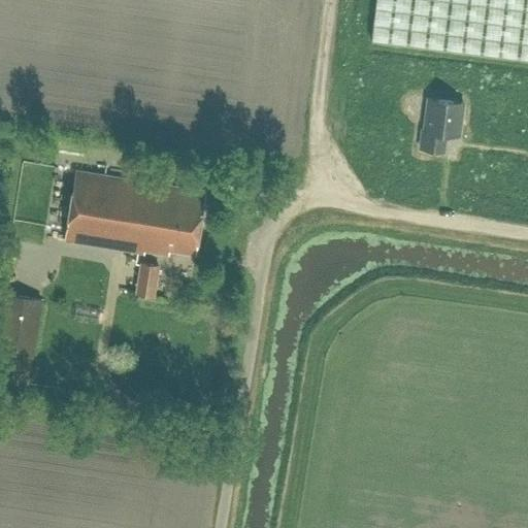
[(527,0),(375,0),(371,41),(527,60),(527,0)]
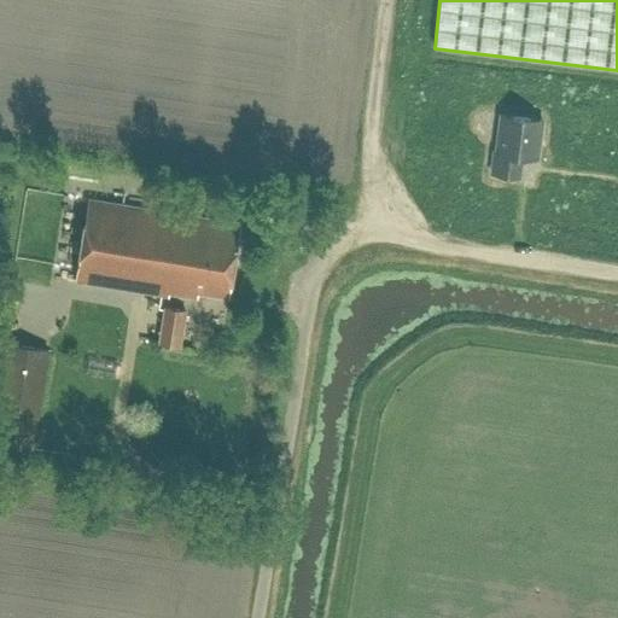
[(537,158),(542,120),(501,115),(496,152),(494,151),(491,173),(519,176),(522,156),(537,158)]
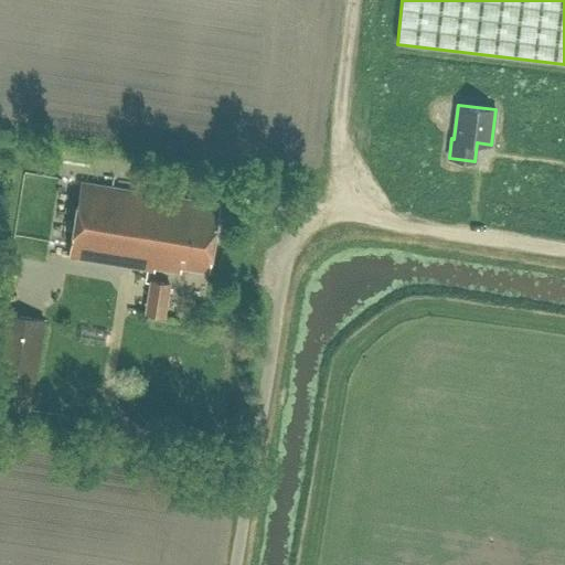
[(75,216),(215,238),(220,204),(80,182),(75,211),(75,216)]
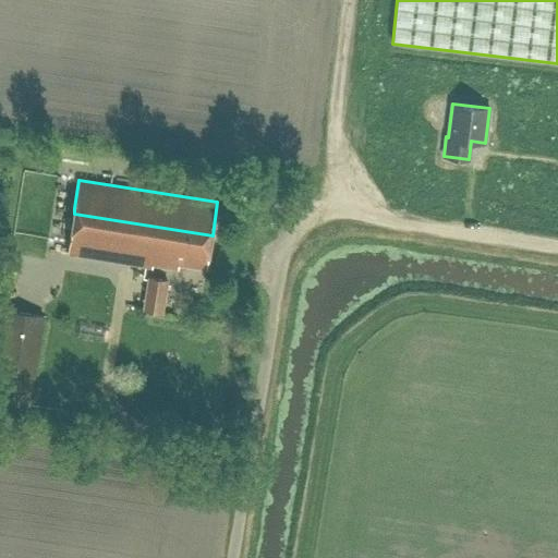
[(74,214),(74,208),(53,205),(46,250),(68,254),(160,269),(160,266),(178,268),(178,264),(207,268),(213,235),(74,214)]
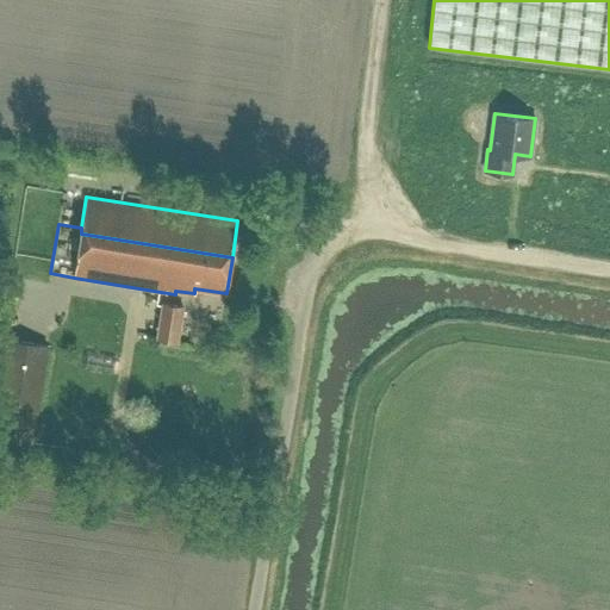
[(156,340),(178,343),(179,331),(184,307),(162,303),(156,340)]
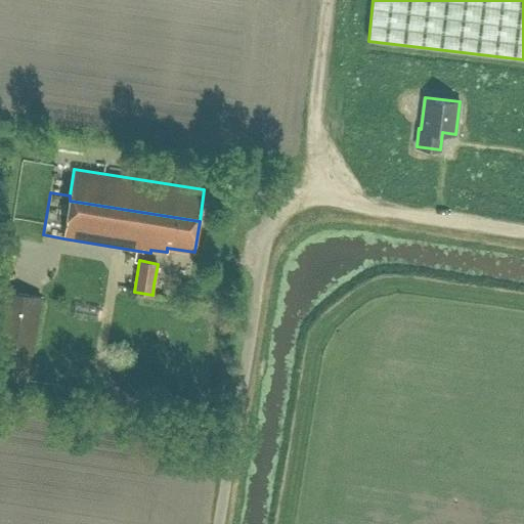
[(0,376),(29,382),(42,297),(4,291),(0,313),(0,376)]
